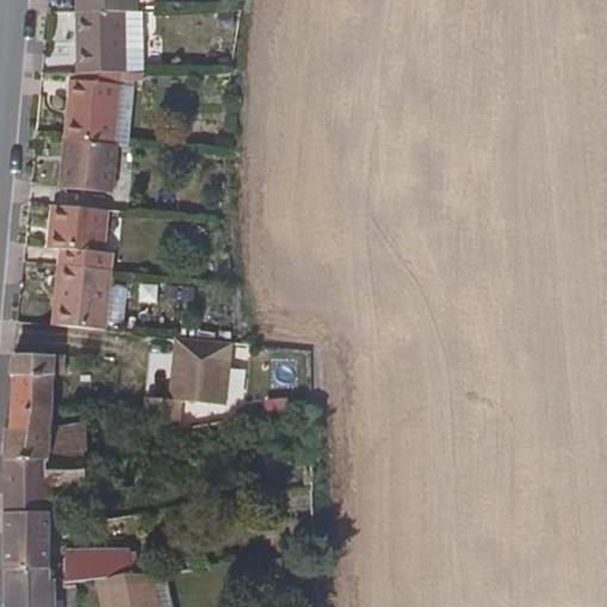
[(132,10),(131,0),(70,0),(70,10),(132,10)]
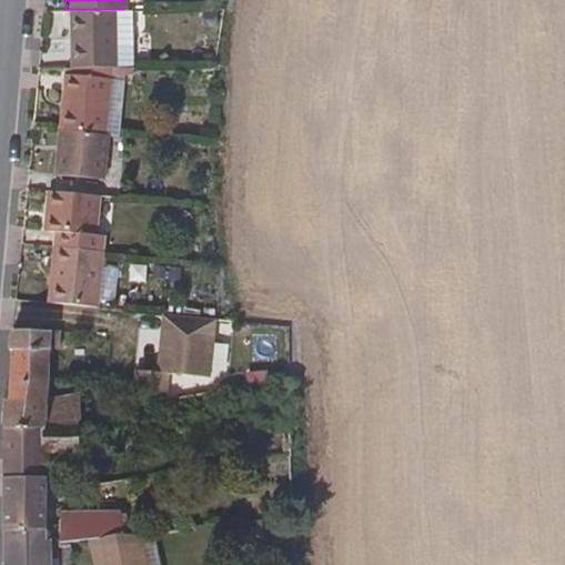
[(127,66),(127,9),(123,9),(66,9),(66,66),(127,66)]
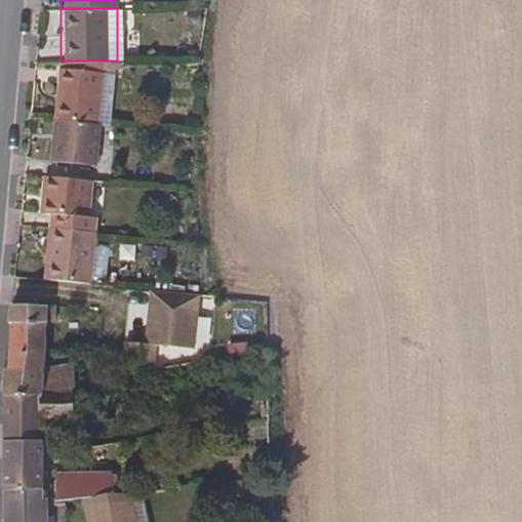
[(105,73),(64,68),(56,118),(98,123),(105,73)]
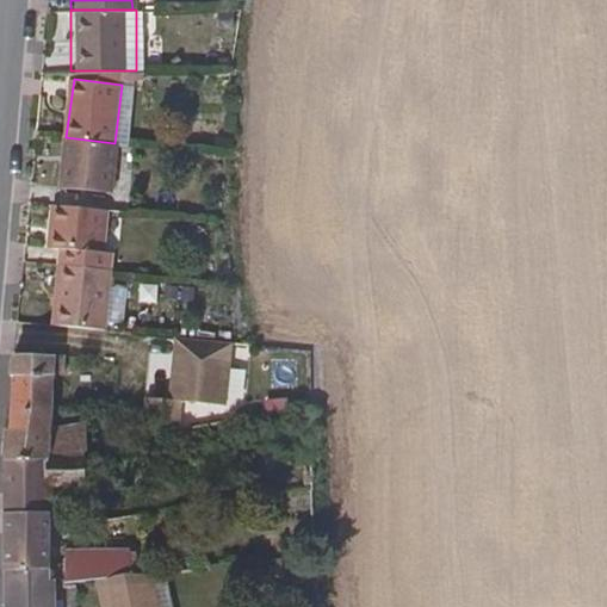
[(115,143),(66,137),(60,184),(63,189),(111,194),(117,143),(115,143)]
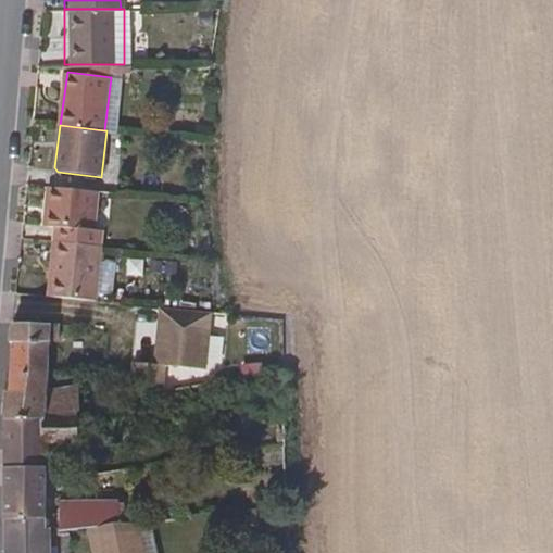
[(55,208),(53,227),(58,227),(93,233),(98,189),(52,184),(49,208),(55,208)]
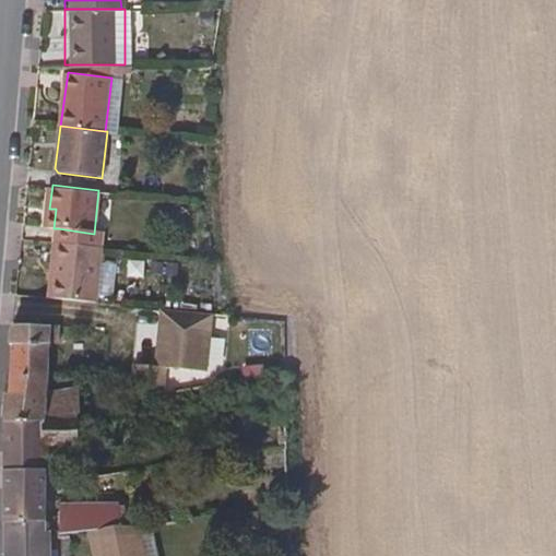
[(105,235),(94,234),(58,228),(57,240),(104,247),(105,235)]
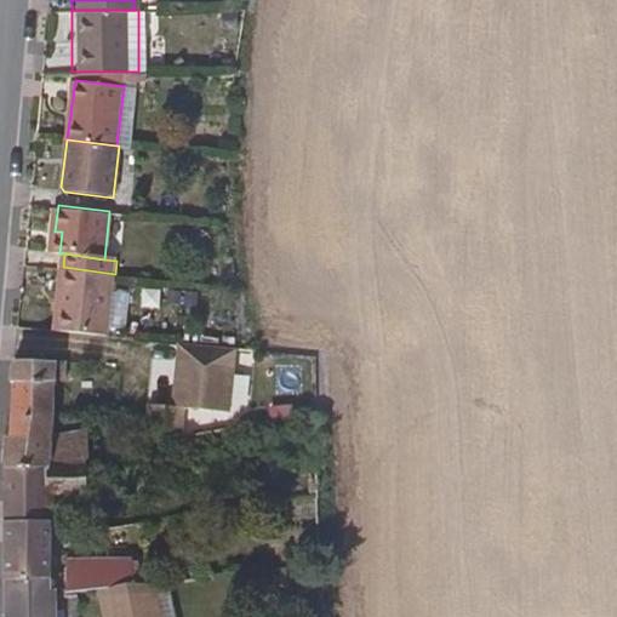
[(57,329),(112,335),(115,274),(63,267),(57,329)]
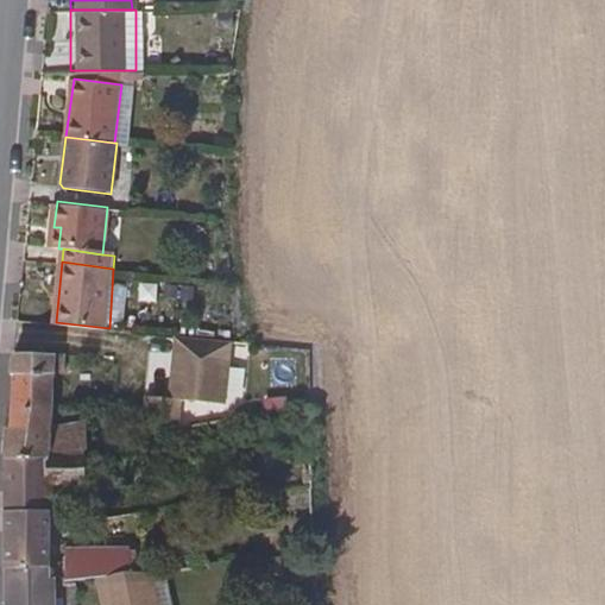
[(224,347),(175,339),(170,404),(146,403),(143,446),(181,438),(182,408),(227,410),(224,347)]
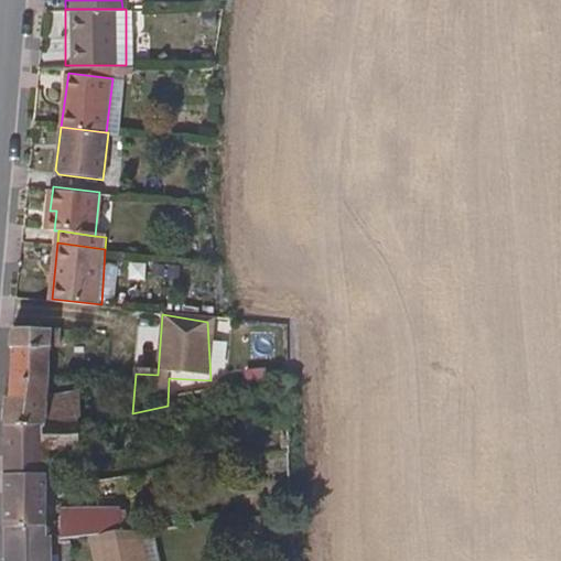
[(15,370),(49,371),(52,326),(17,324),(14,347),(18,348),(15,370)]
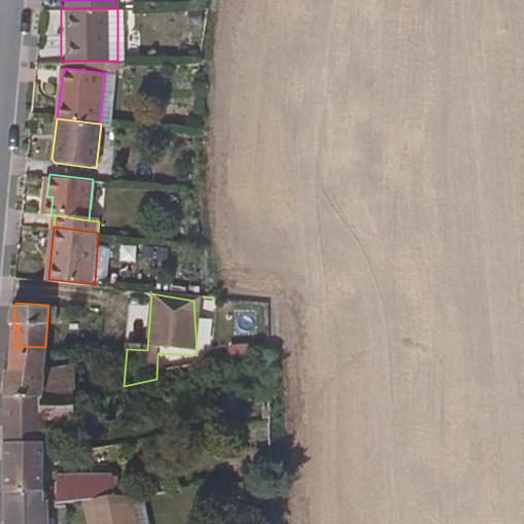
[(12,370),(7,371),(7,392),(44,390),(44,367),(44,362),(45,347),(14,346),(12,370)]
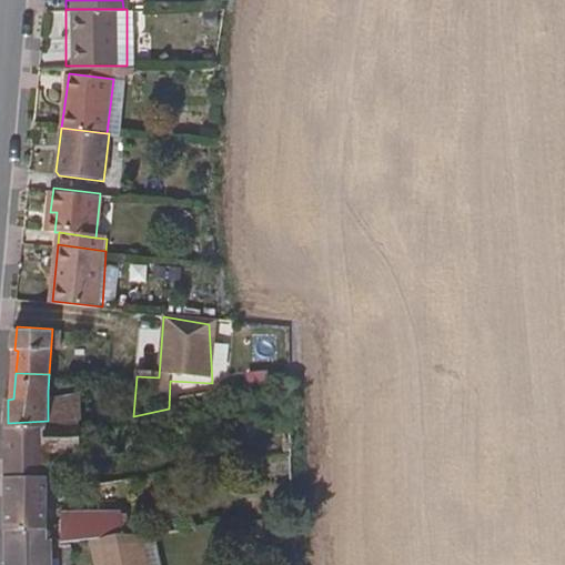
[(48,421),(82,417),(80,393),(48,395),(48,421)]
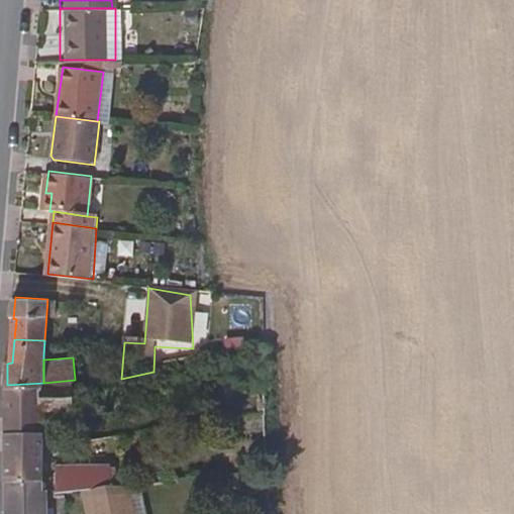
[(78,409),(75,380),(43,383),(7,385),(8,433),(40,432),(40,425),(48,424),(48,413),(78,409)]
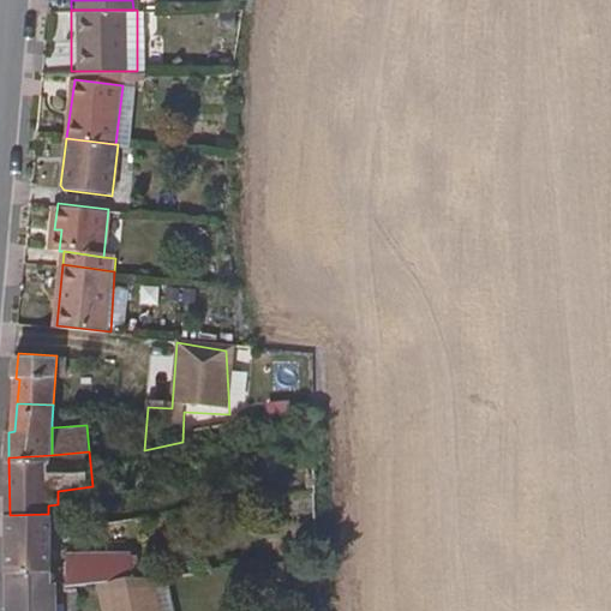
[(100,508),(121,505),(119,483),(97,485),(100,508)]
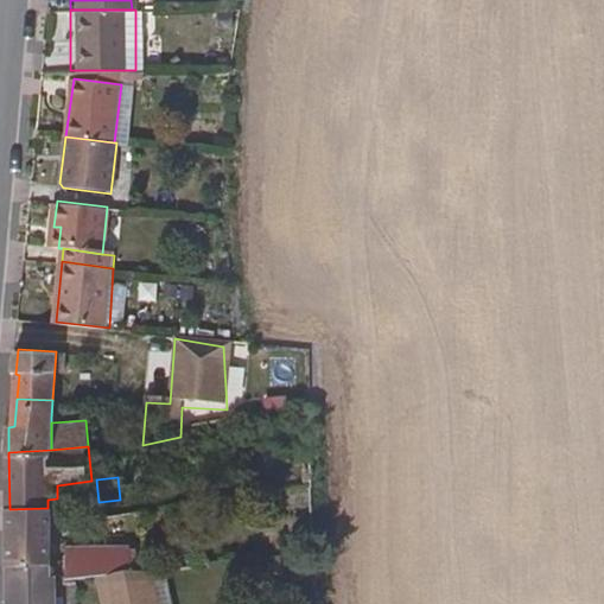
[(10,509),(11,563),(30,561),(46,547),(46,529),(48,508),(10,509)]
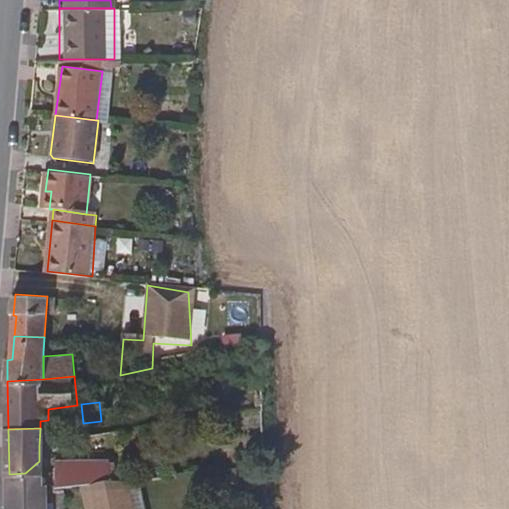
[(52,446),(39,446),(39,461),(52,460),(52,446)]
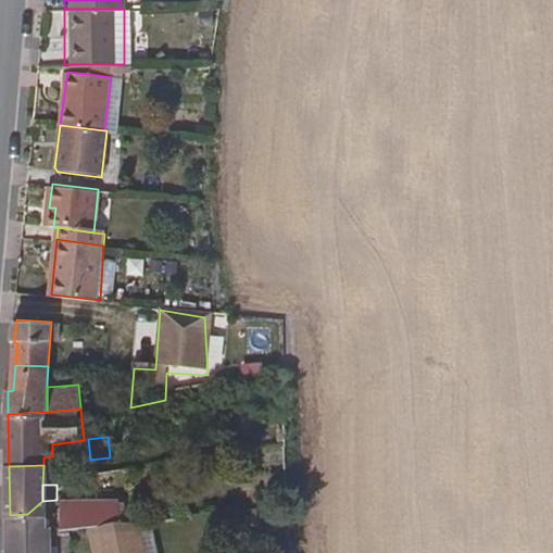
[(46,528),(42,501),(27,514),(10,515),(10,552),(54,552),(54,527),(46,528)]
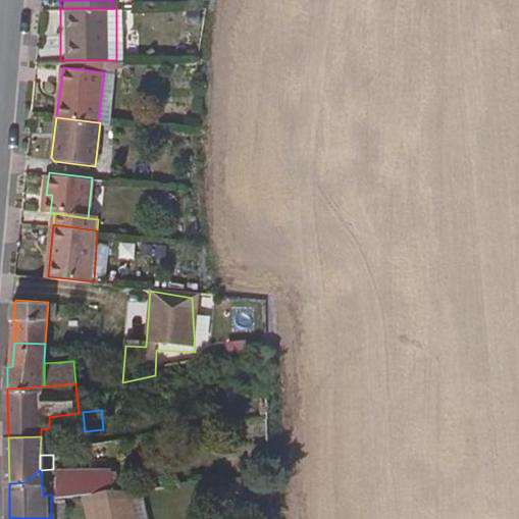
[(111,495),(108,471),(54,476),(55,494),(55,499),(111,495)]
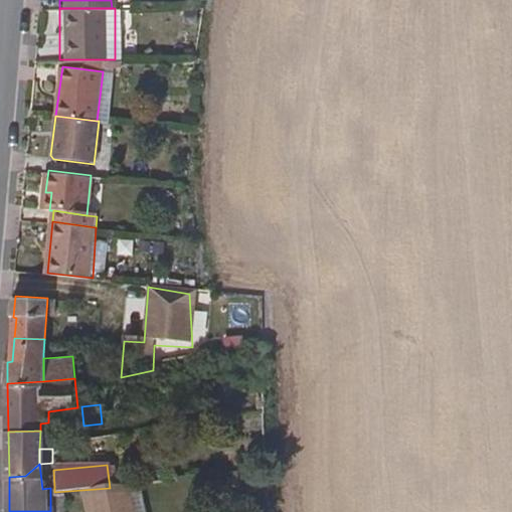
[(135,511),(132,496),(123,498),(126,511),(135,511)]
